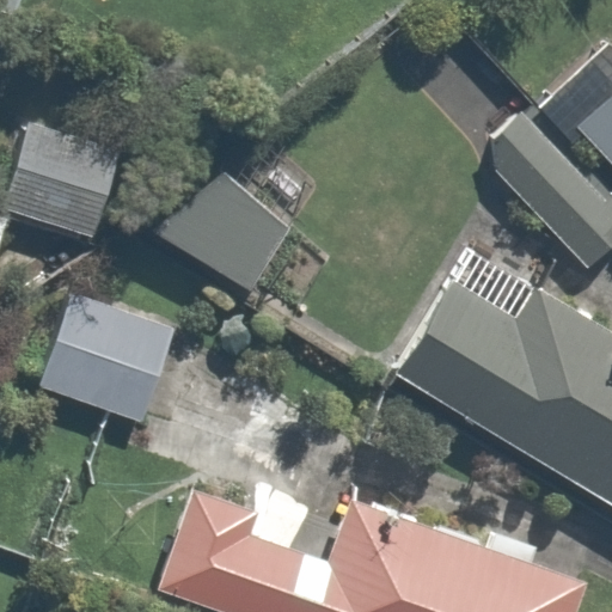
[(611,80),(568,122),(611,170),(611,80)]
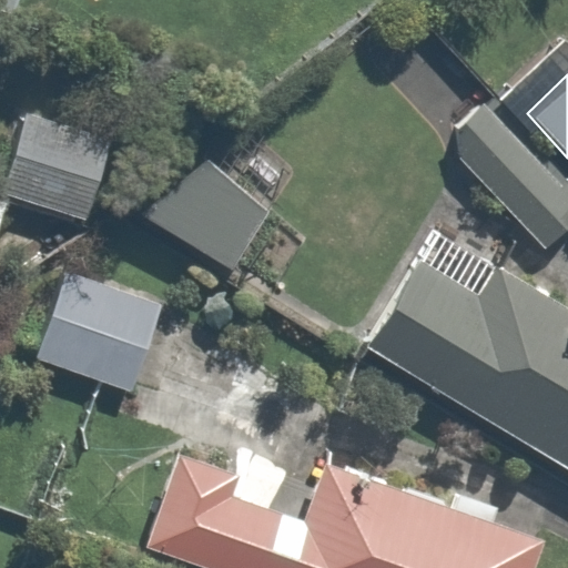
[(567,232),(567,176),(484,102),(454,135),(567,234),(567,232)]
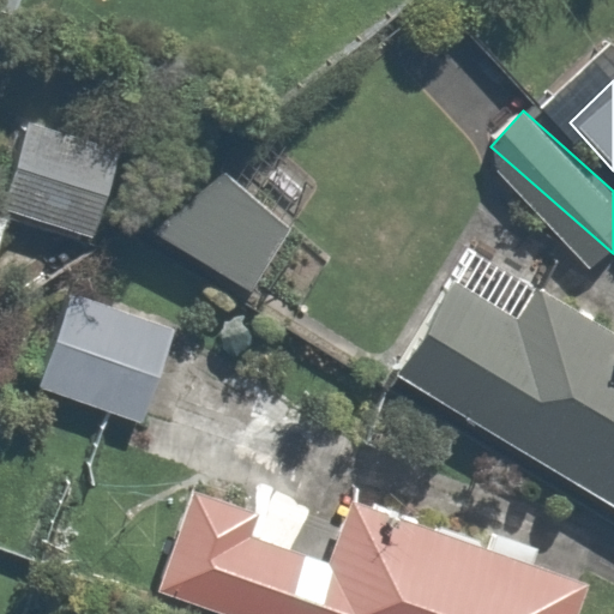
[(132,146),(12,116),(0,166),(0,209),(109,236),(132,146)]
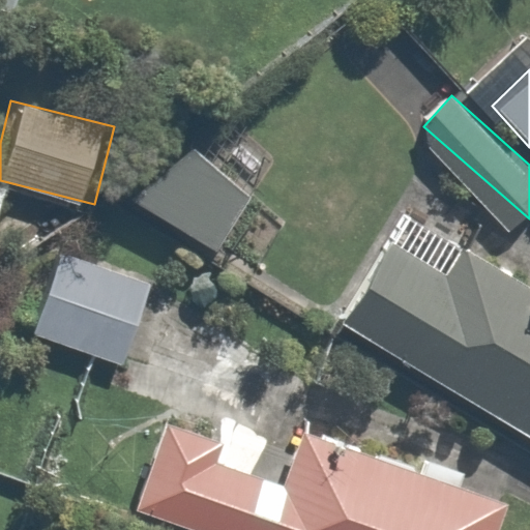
[(136,197),(208,253),(252,197),(178,141),(136,197)]
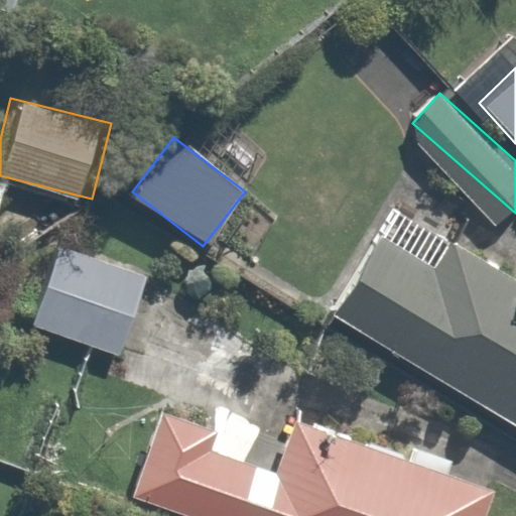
[(515,284),(396,214),(340,309),(515,413),(515,284)]
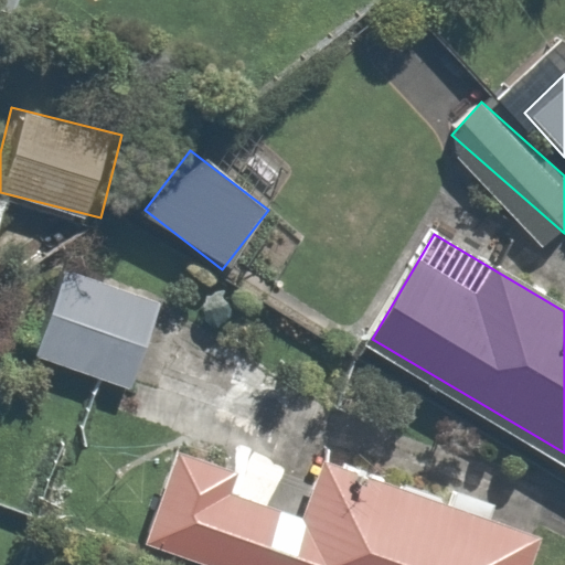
[(162,300),(60,266),(31,353),(134,387),(162,300)]
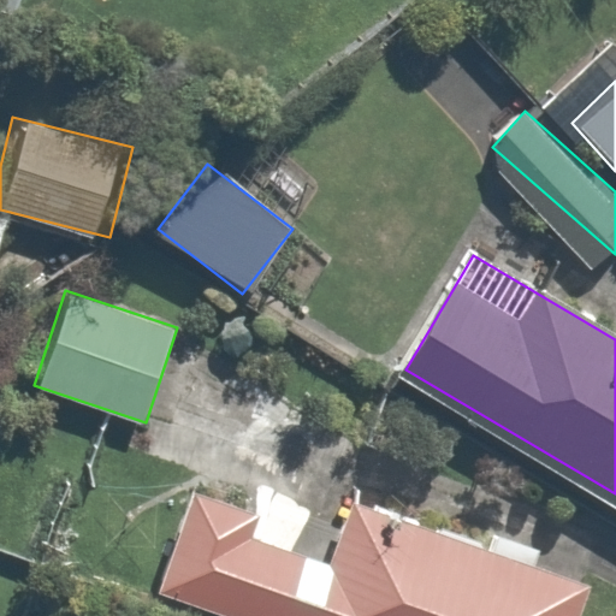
[(261,516),(197,492),(158,594),(213,615),(567,615),(585,570),(357,483),(329,557),(256,529),(261,516)]
